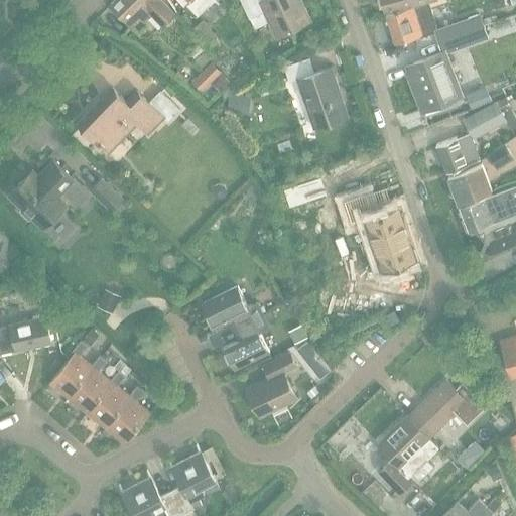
[(151,15),(162,26),(174,14),(160,0),(115,0),(110,5),(131,26),(139,18),(144,22),(151,15)]
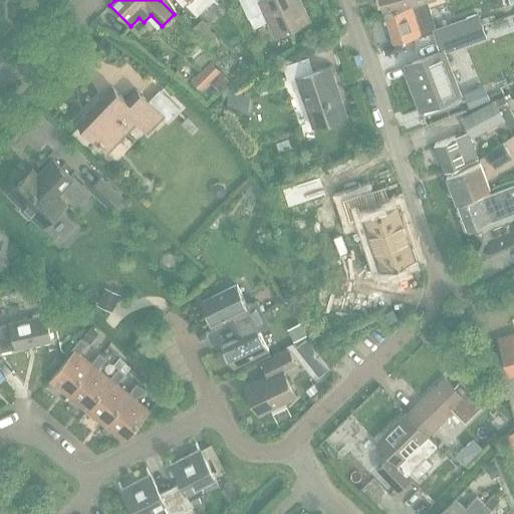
[(299,0),(240,0),(253,27),(267,21),(275,37),(309,21),(299,0)]
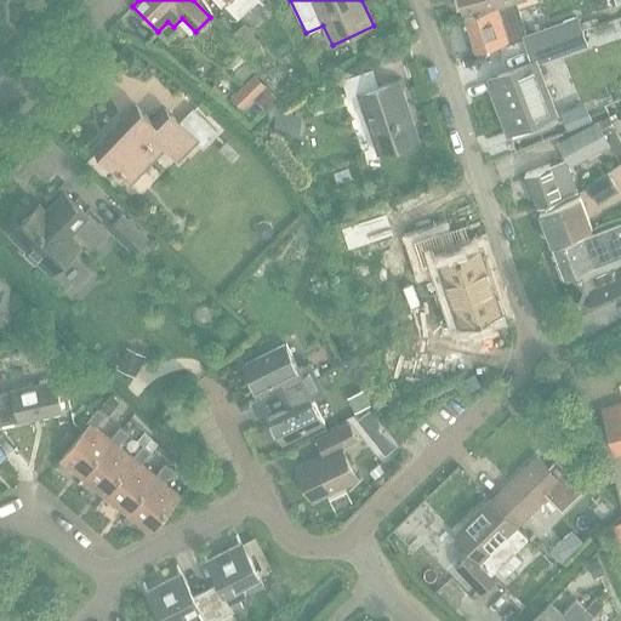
[(459,0),(462,13),(517,0),(459,0)]
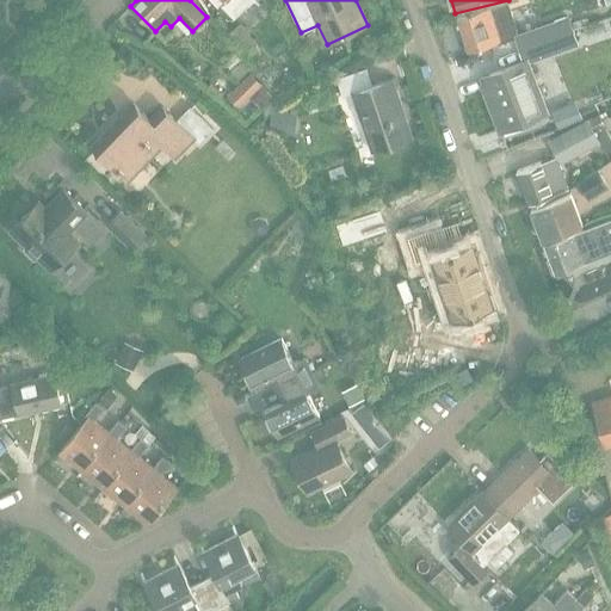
[(457,19),(468,54),(503,43),(492,8),(457,19)]
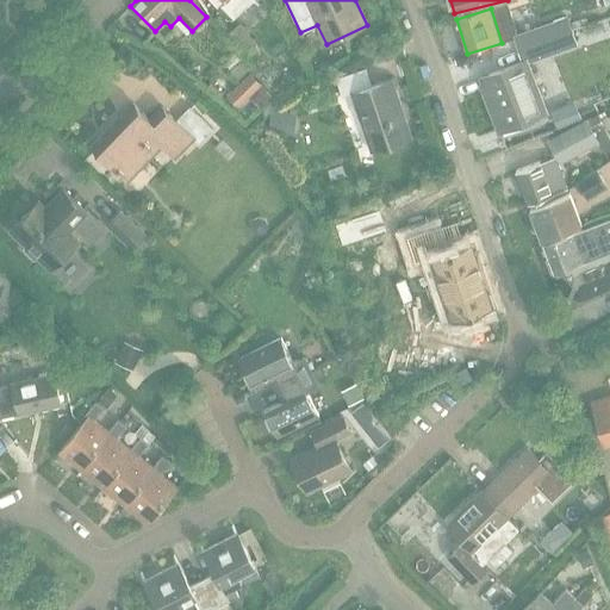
[(218,24),(242,54),(256,43),(231,13),(218,24)]
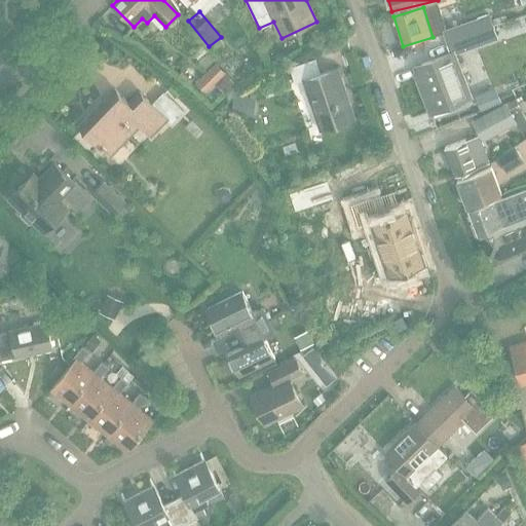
[(456,24),(459,34),(481,26),(478,15),(456,24)]
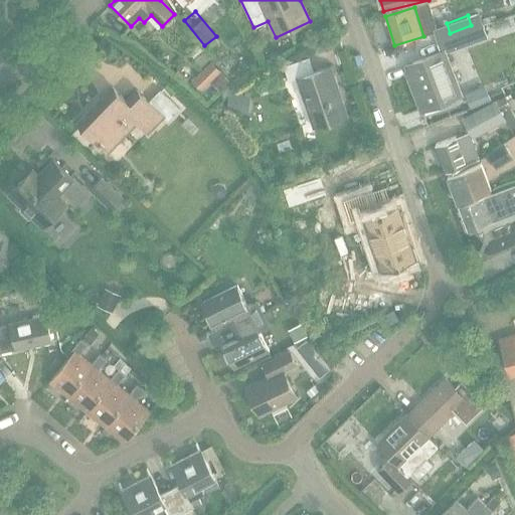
[(451,36),(455,48),(485,37),(481,25),(451,36)]
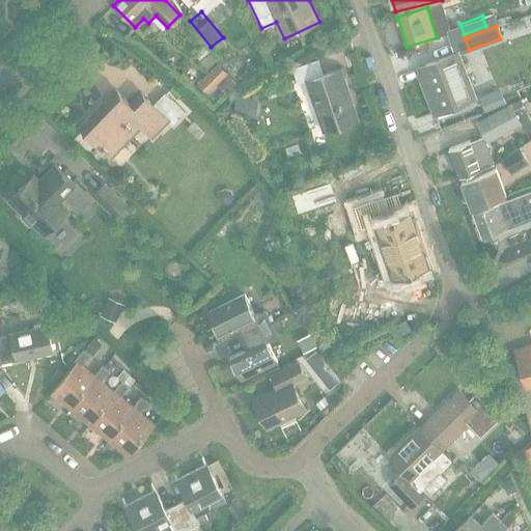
[(419,75),(434,113),(474,98),(456,54),(424,66),(427,73),(419,75)]
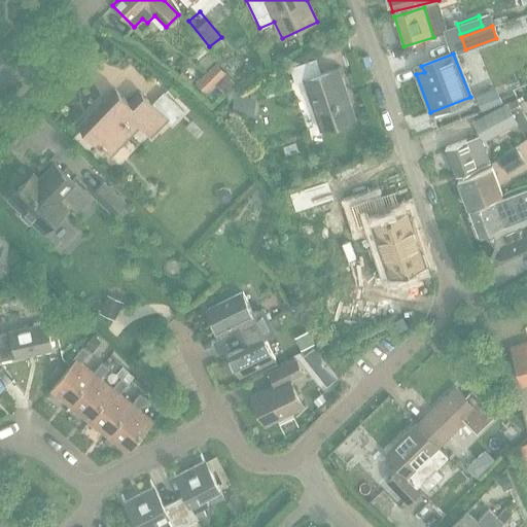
[(338,69),(320,75),(315,60),(289,68),(295,84),(304,81),(320,131),(354,119),(338,69)]
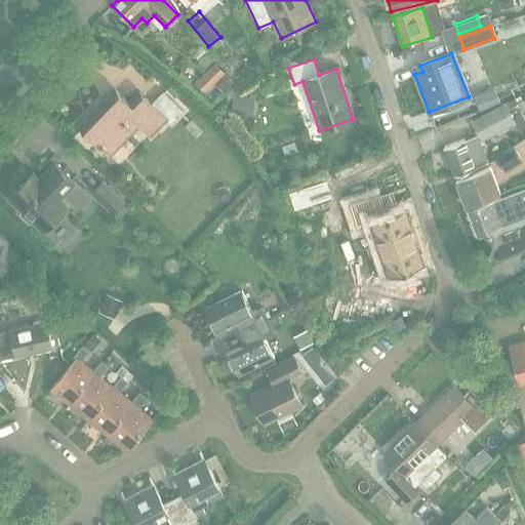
[(196,81),(205,91),(226,72),(215,62),(196,81)]
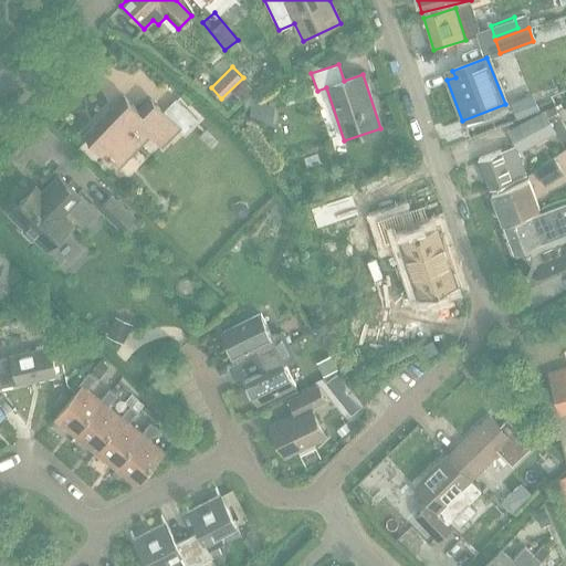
[(150,100),(139,112),(124,96),(86,134),(118,165),(149,133),(163,145),(179,128),(185,134),(198,121),(176,100),(164,112),(150,100)]
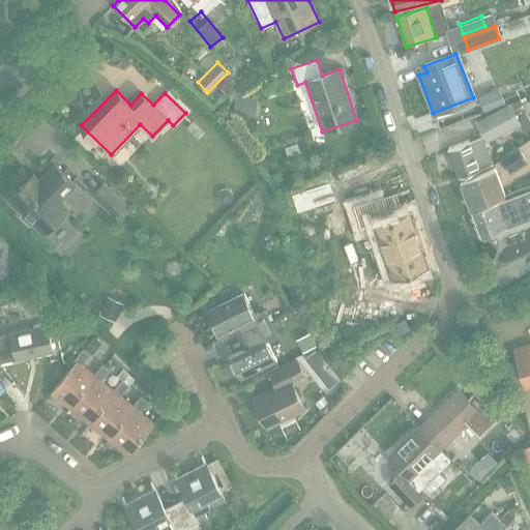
[(447,150),(459,178),(494,165),(483,137),(468,142),(447,150)]
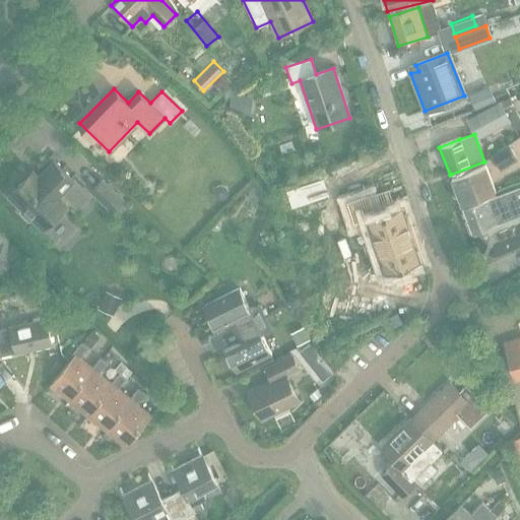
[(61,197),(76,182),(53,159),(39,175),(33,169),(6,197),(19,209),(19,212),(28,220),(31,220),(43,232),(68,204),(61,197)]
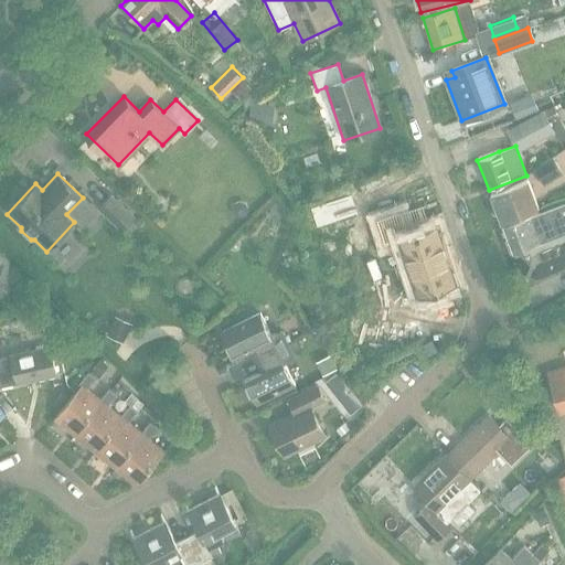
[(490,194),(501,224),(539,211),(526,181),(490,194)]
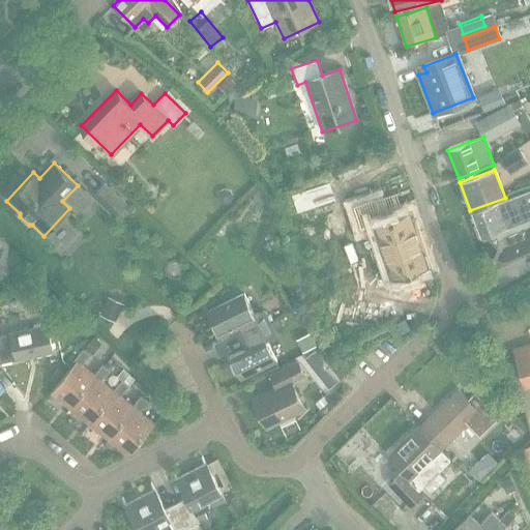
[(91,195),(113,216),(126,202),(105,181),(91,195)]
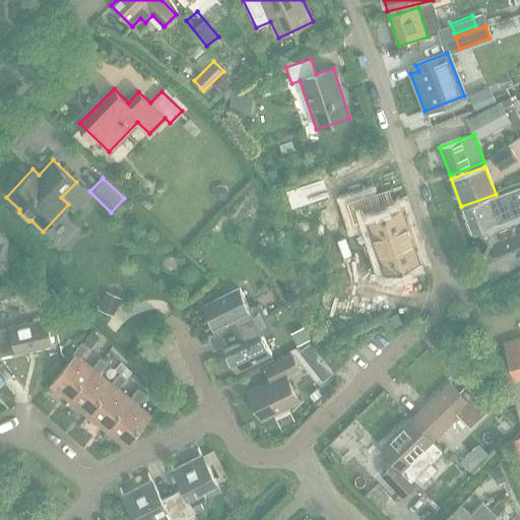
[(284,193),(290,210),(328,198),(322,181),(284,193)]
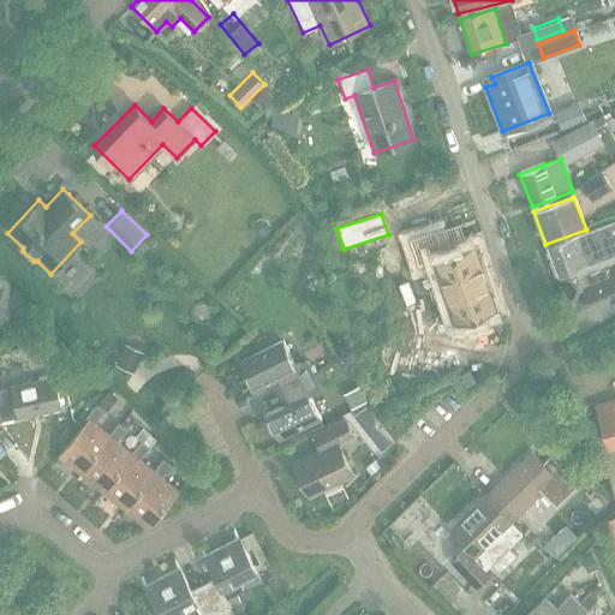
[(614,222),(548,249),(559,276),(614,254),(614,222)]
